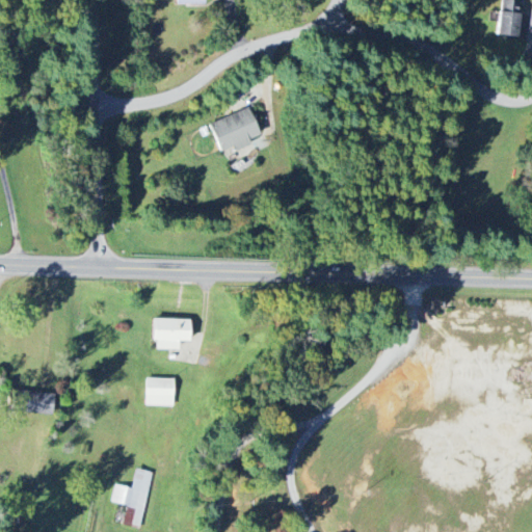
[(523,2),(508,0),(501,0),(496,34),(517,37),(523,2)]
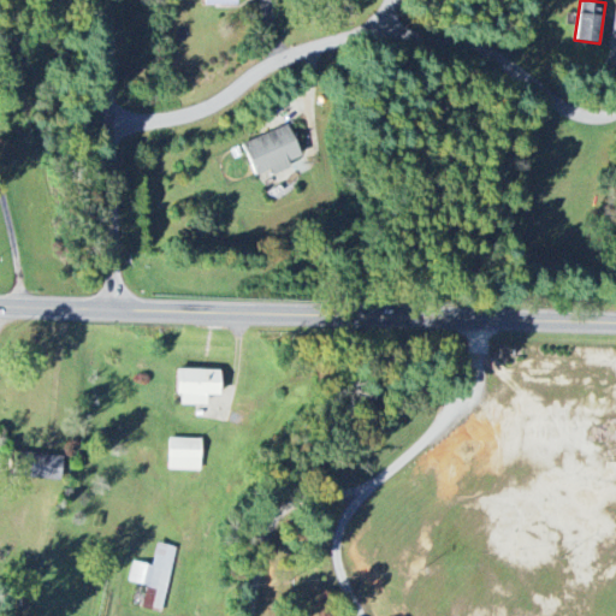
[(253,177),(270,171),(271,176),(290,169),(288,163),(300,158),(289,126),(242,142),(253,177)]
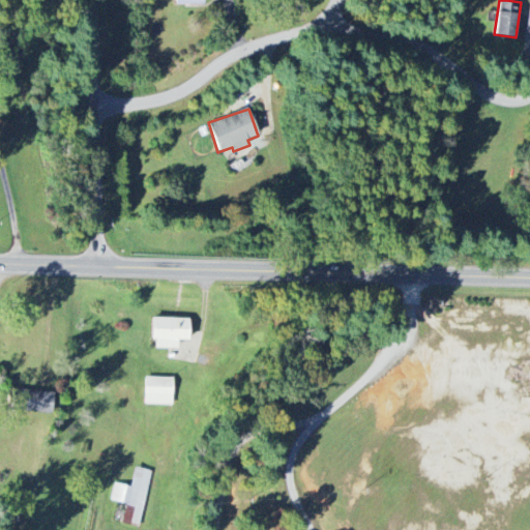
[(152,349),(177,350),(177,341),(188,342),(189,319),(152,319),(152,349)]
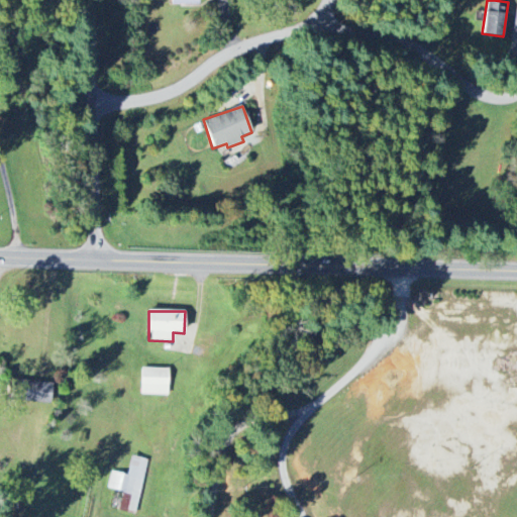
[(140,395),(168,396),(169,369),(141,369),(140,395)]
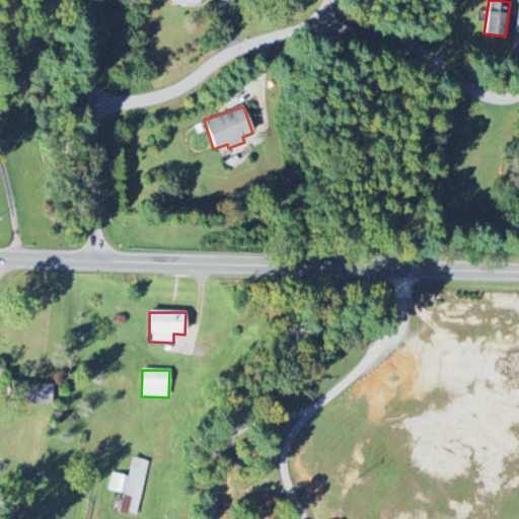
[(51,405),(53,385),(8,380),(6,401),(51,405)]
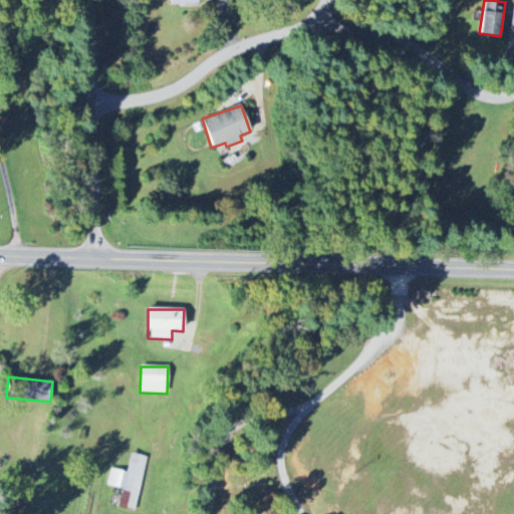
[(147,457),(131,454),(126,472),(110,469),(107,486),(121,489),(117,507),(136,511),(147,457)]
